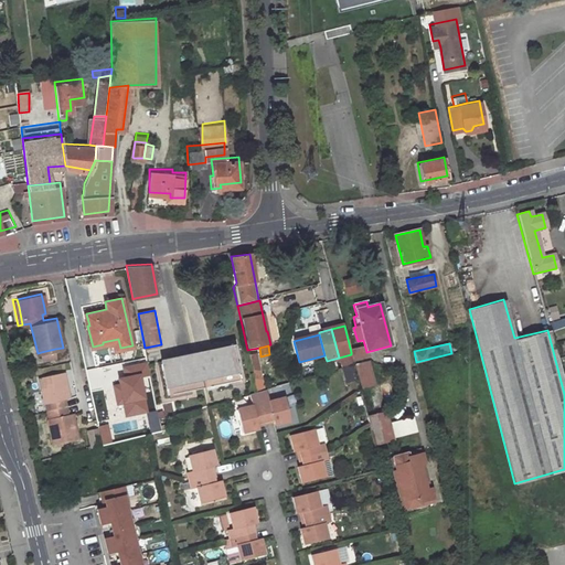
[(233,348),(161,362),(169,396),(240,381),(233,348)]
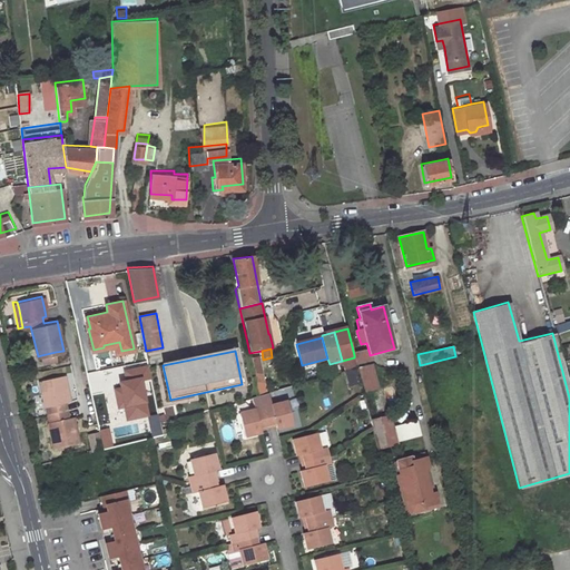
[(357,364),(365,393),(377,390),(369,355),(370,355),(369,351),(354,355),(354,357),(356,364),(357,364)]
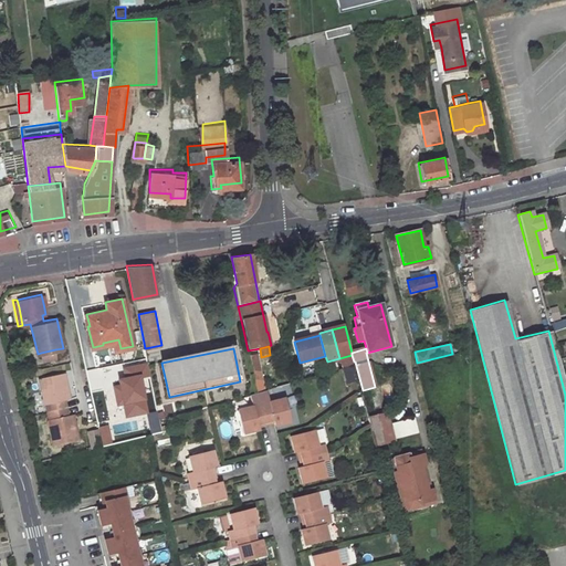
[(43,359),(58,356),(55,349),(41,353),(43,359)]
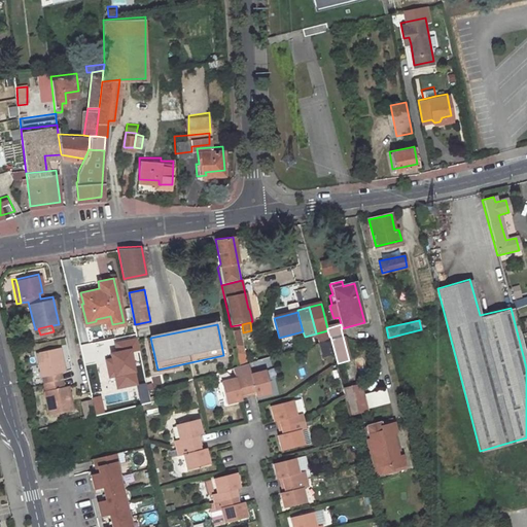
[(65,365),(61,346),(37,351),(42,374),(44,374),(47,388),(45,389),(50,413),(74,408),(70,388),(66,389),(65,386),(64,386),(61,371),(62,370),(61,366),(65,365)]
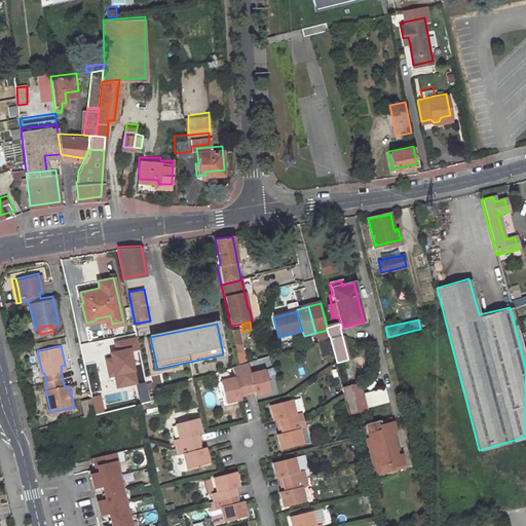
[(264,371),(251,375),(248,364),(239,366),(247,392),(253,391),(255,398),(270,393),(264,371)]
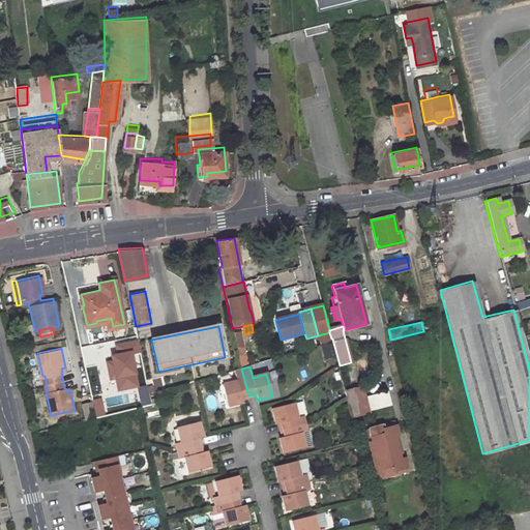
[(221,386),(227,408),(241,404),(240,399),(248,395),(241,369),(233,372),(236,382),(221,386)]
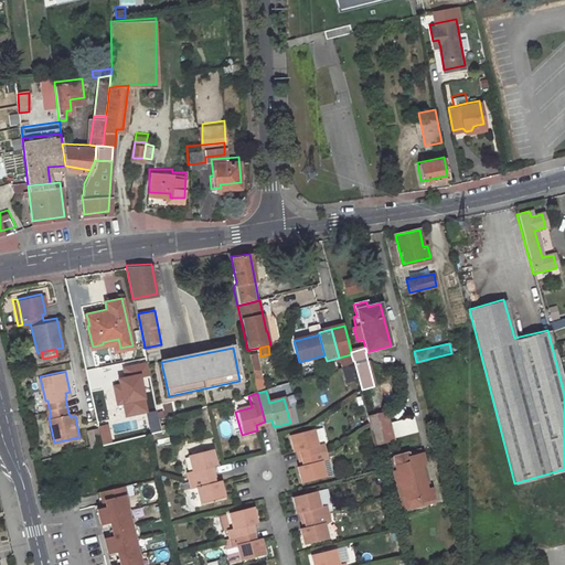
[(394,440),(386,412),(368,417),(375,445),(394,440)]
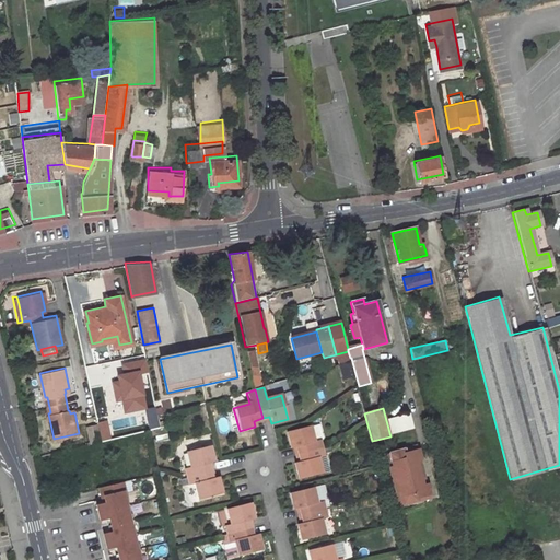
[(89,427),(92,442),(100,440),(96,424),(89,427)]
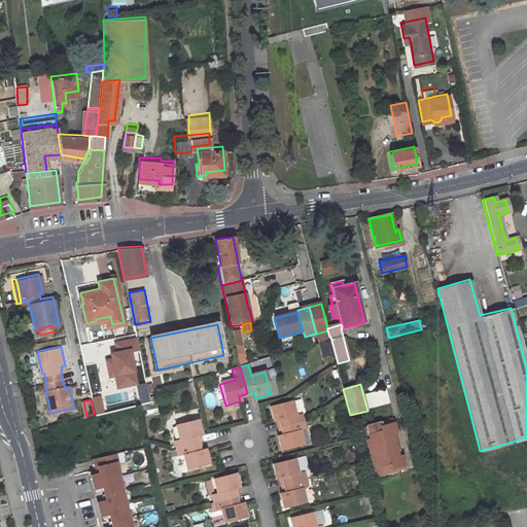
[(280,426),(303,420),(301,413),(296,414),(292,399),(270,406),(274,421),(279,420),(280,426)]
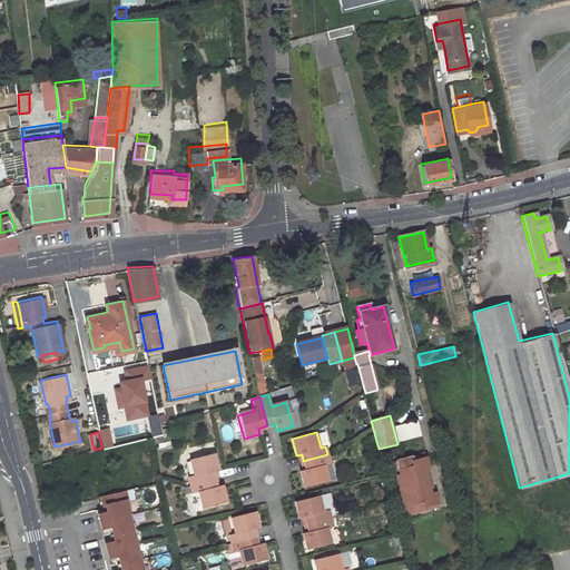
[(190,460),(194,475),(188,477),(190,484),(214,479),(212,471),(217,470),(213,454),(190,460)]
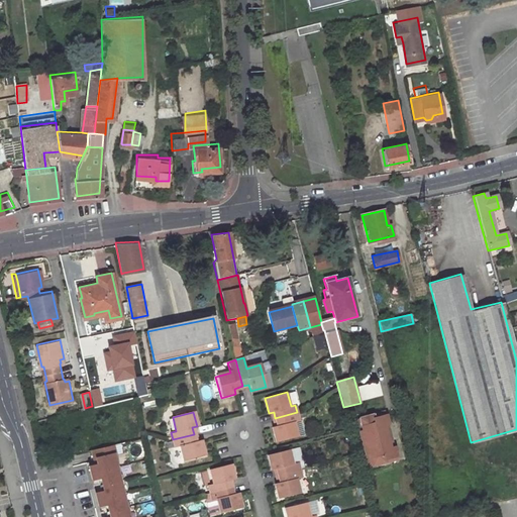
[(276,441),(298,435),(294,422),(299,421),(297,412),(275,418),(277,425),(272,426),(276,441)]
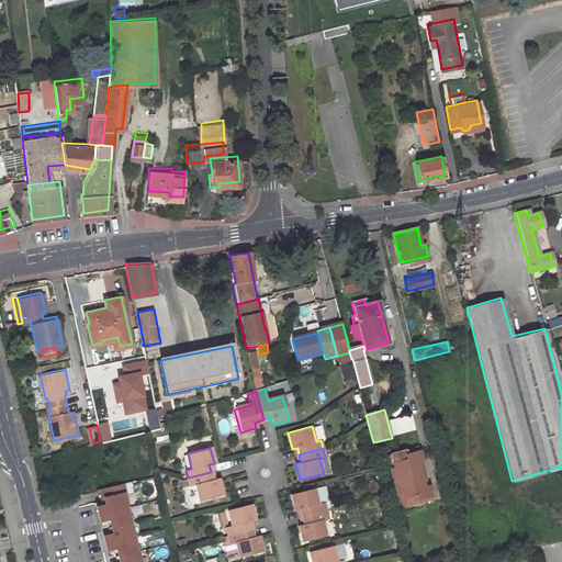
[(418,448),(391,454),(394,468),(391,469),(397,493),(401,493),(404,506),(418,502),(418,499),(430,496),(428,486),(424,487),(418,463),(422,462),(418,448)]
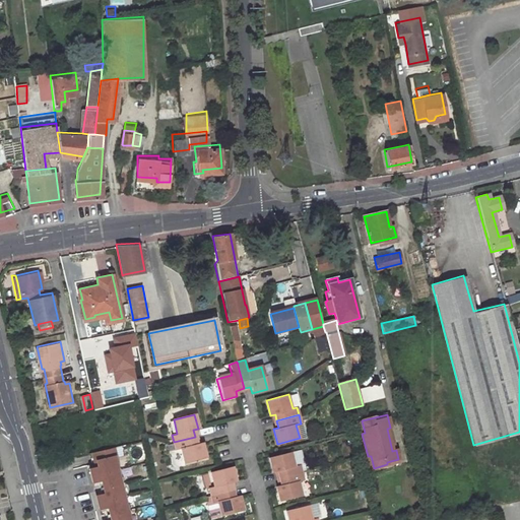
[(390,428),(387,429),(392,451),(396,450),(390,428)]
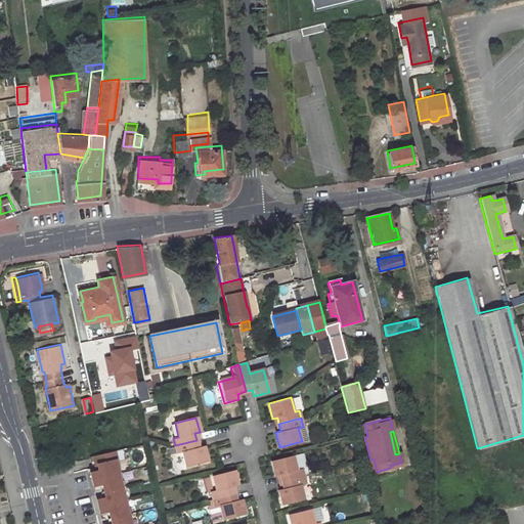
[(197,440),(175,445),(176,452),(182,451),(186,467),(208,462),(203,445),(198,447),(197,440)]
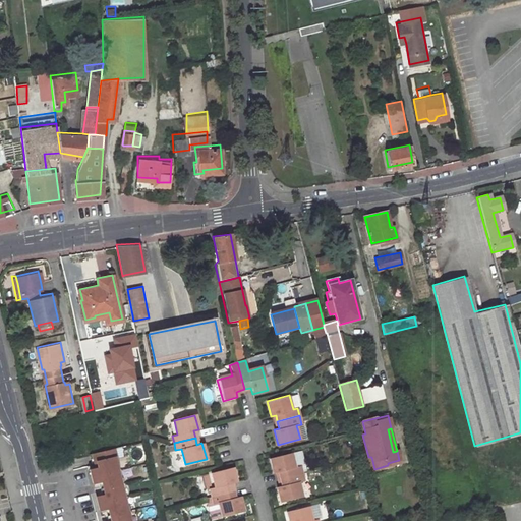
[(129,520),(112,450),(95,453),(98,468),(90,470),(93,485),(102,483),(104,495),(96,497),(100,512),(108,510),(111,520),(129,520)]
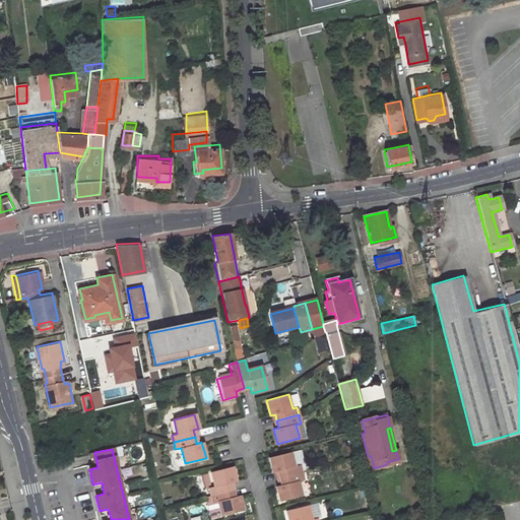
[(300,449),(293,450),(295,464),(302,463),(300,449)]
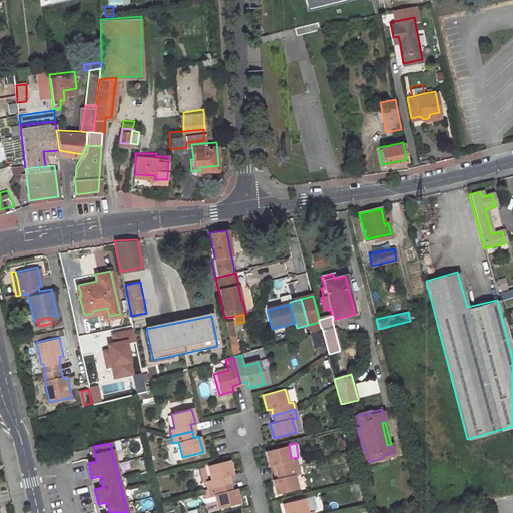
[(277,471),(298,466),(296,458),(290,459),(287,446),(266,451),(270,466),(275,464),(277,471)]
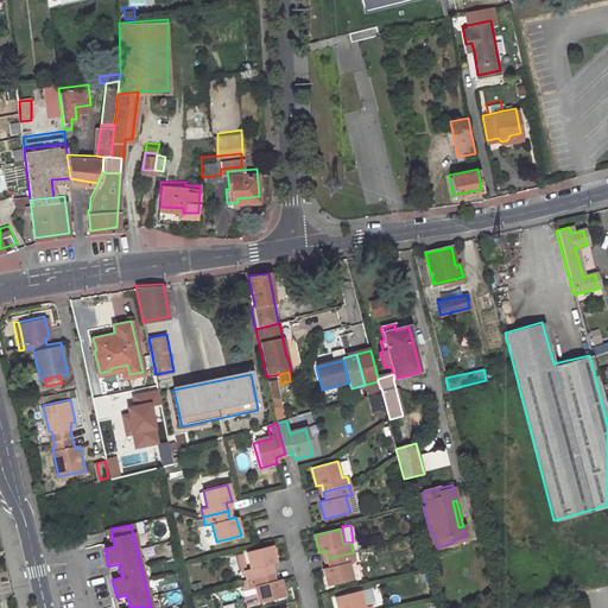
[(247,552),(252,569),(245,570),(247,578),(272,572),(270,565),(277,564),(272,546),(247,552)]
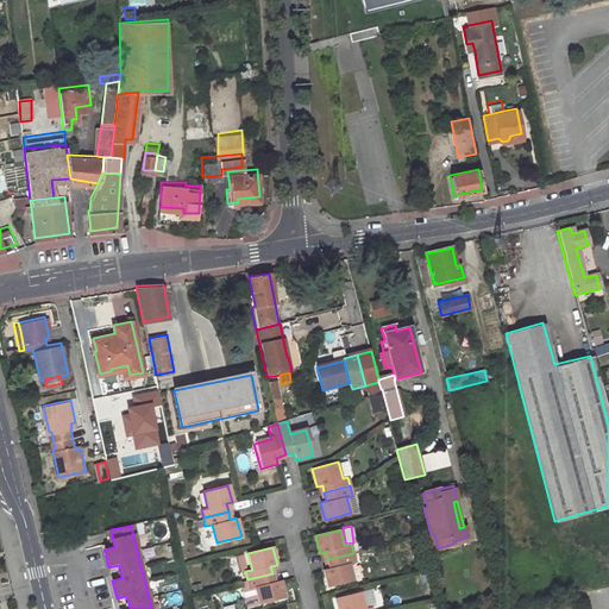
[(325,569),(328,586),(336,585),(353,581),(349,563),(356,562),(353,553),(328,559),(331,567),(325,569)]
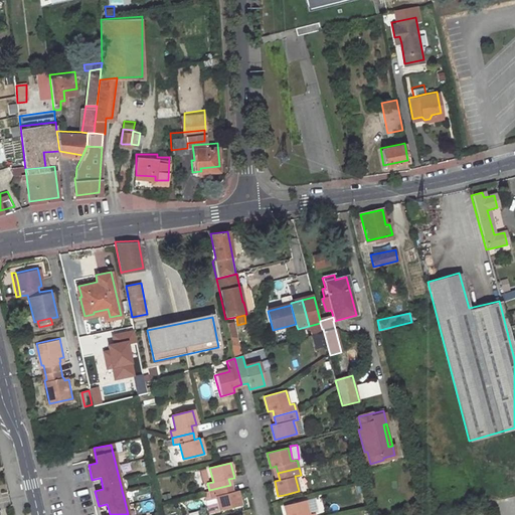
[(216,498),(219,512),(235,508),(240,507),(237,492),(232,493),(230,485),(209,490),(211,499),(216,498)]
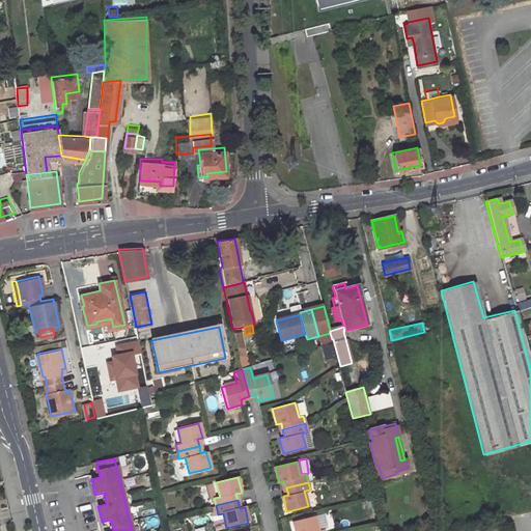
[(323,530),(317,530),(313,516),(292,522),(295,530),(323,530)]
